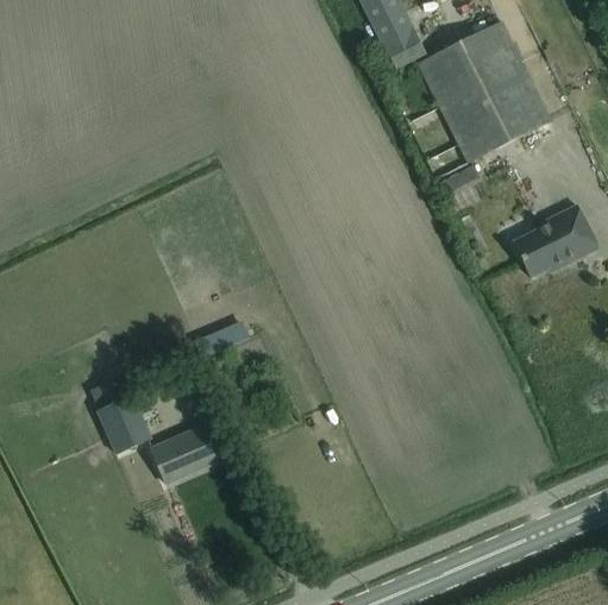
[(501,20),(417,63),(468,162),(551,119),(501,20)]
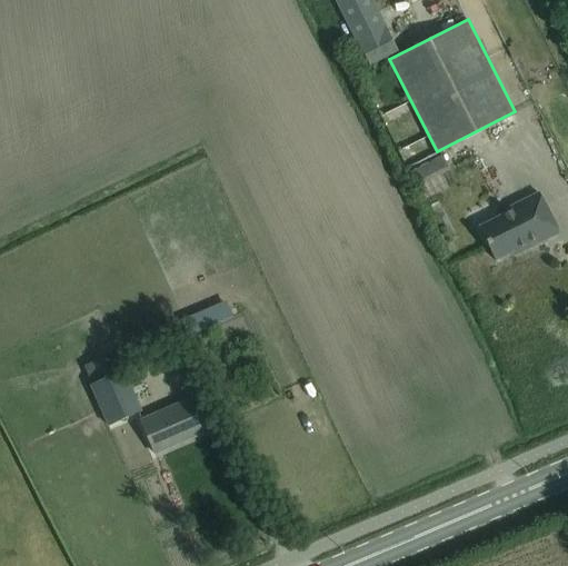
[(399,50),(387,28),(359,42),(370,65),(399,50)]
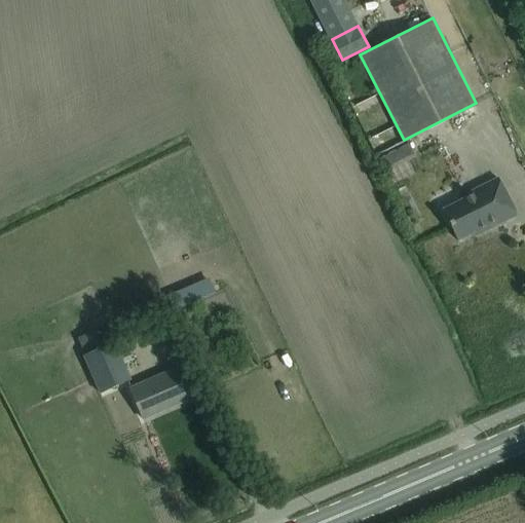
[(472,189),(473,192),(443,208),(458,239),(475,232),(476,235),(518,214),(498,175),(472,189)]
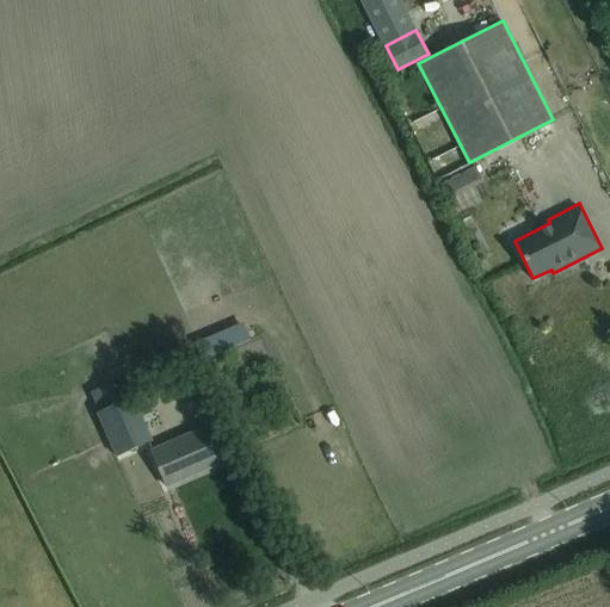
[(98,404),(116,396),(110,383),(91,391),(98,404)]
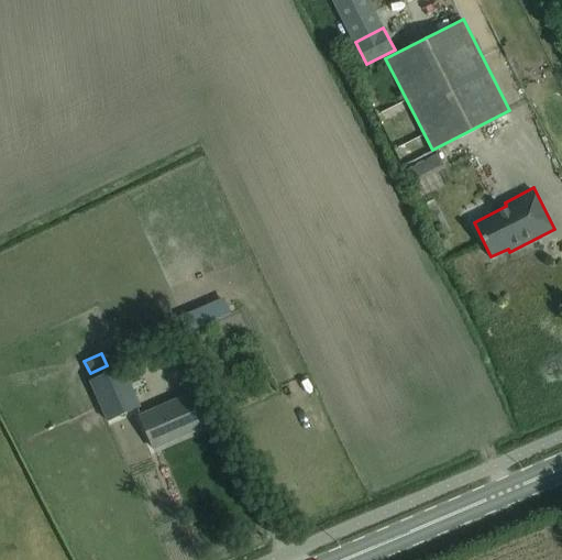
[(123,365),(110,371),(92,379),(89,380),(108,419),(141,405),(123,365)]
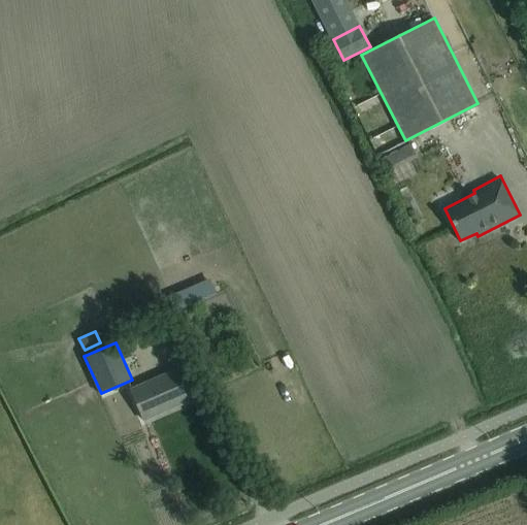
[(170,404),(171,406),(191,398),(177,368),(131,389),(143,419),(162,412),(161,408),(170,404)]
